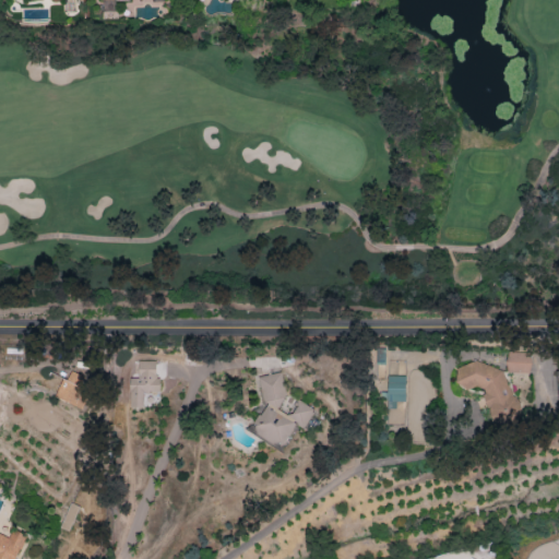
[(168,0),(100,0),(102,12),(115,11),(114,0),(150,0),(151,2),(169,1),(168,0)]
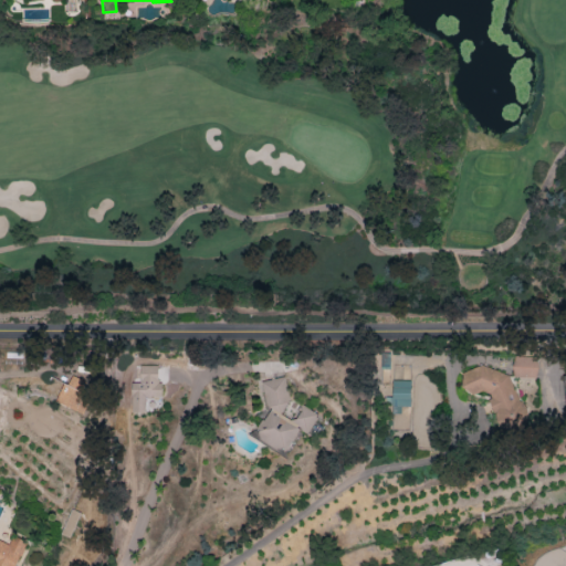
[(537,356),(513,356),(513,377),(536,377),(537,356)]
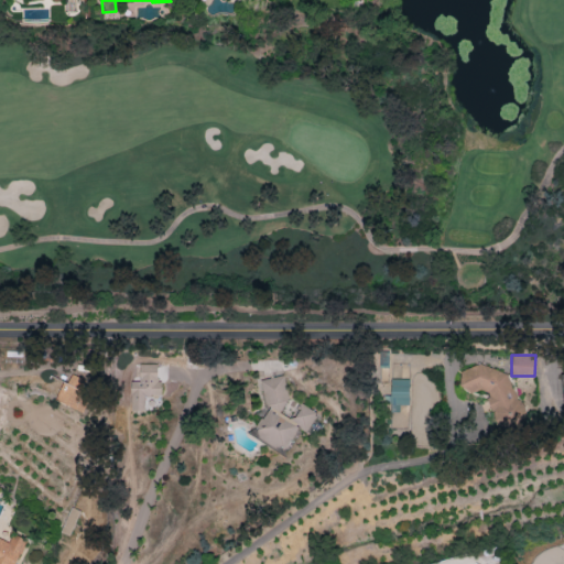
[(458,371),(466,393),(485,387),(496,418),(519,410),(505,369),(491,373),(486,361),(458,371)]
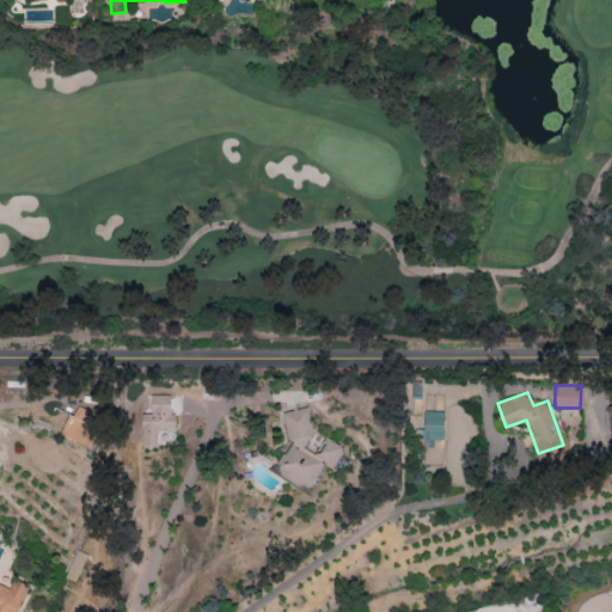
[(142,444),(165,445),(165,429),(172,429),(172,395),(152,395),(152,414),(144,414),(142,444)]
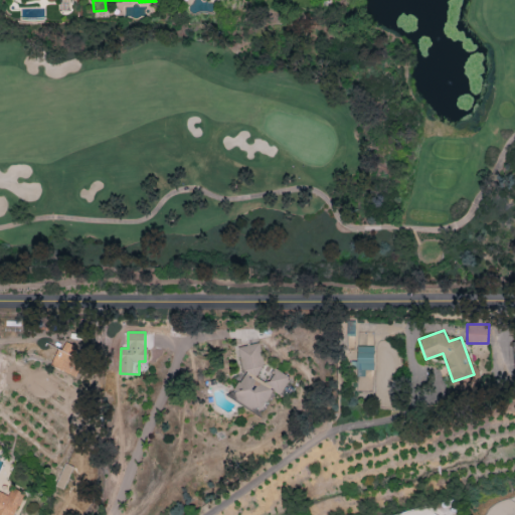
[(78,347),(63,340),(51,365),(74,376),(82,361),(73,357),(78,347)]
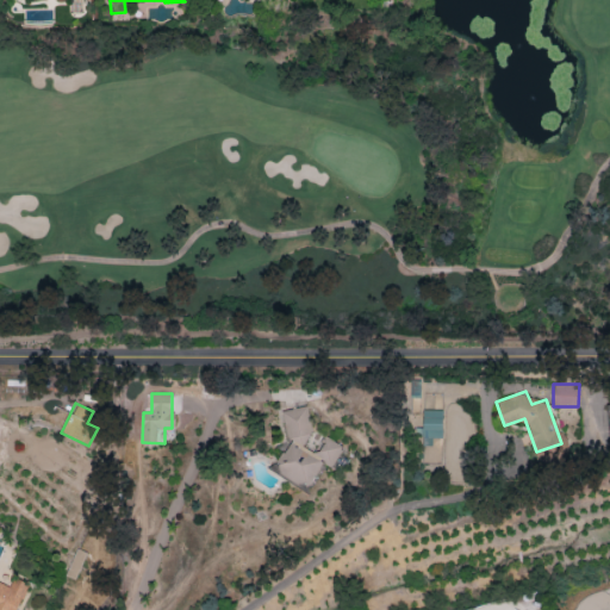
[(273,468),(297,484),(311,481),(321,467),(332,465),(341,452),(340,446),(324,435),(313,453),(306,448),(305,441),(311,431),(306,405),(281,410),(286,437),(291,440),(273,468)]
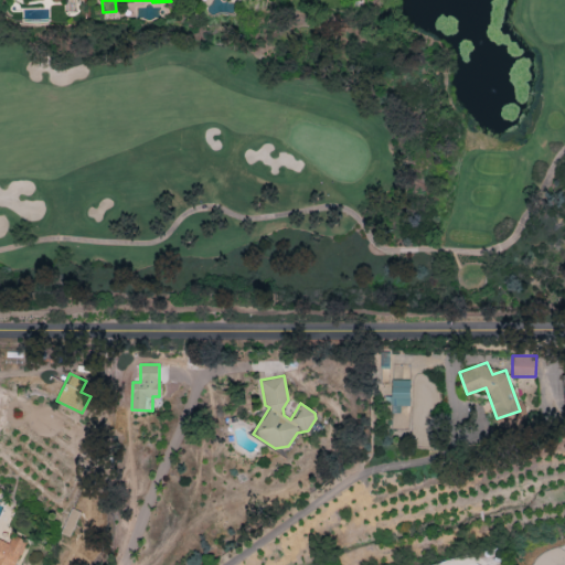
[(411,380),(392,380),(391,413),(400,413),(400,406),(409,406),(411,380)]
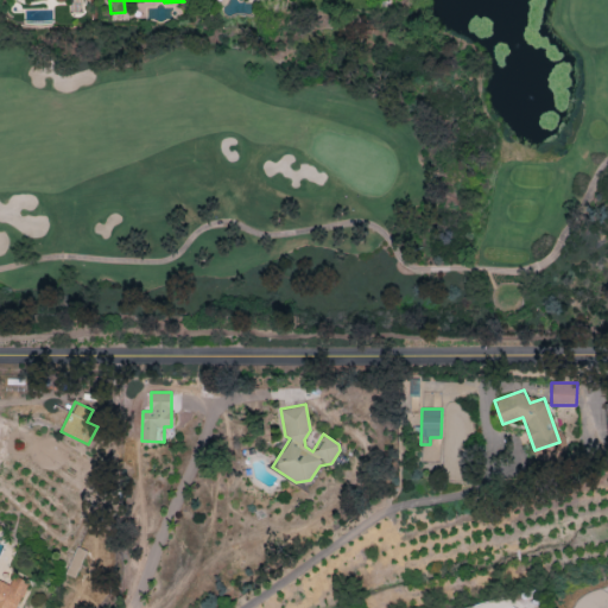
[(10,584),(0,580),(0,607),(17,607),(29,582),(13,575),(10,584)]
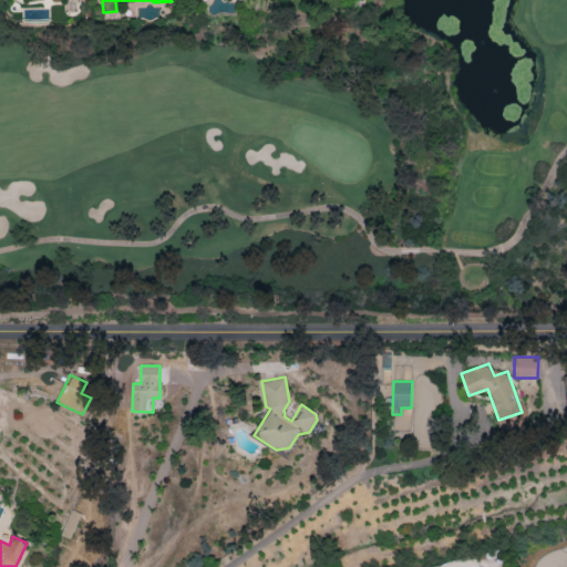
All buildings are outlined.
